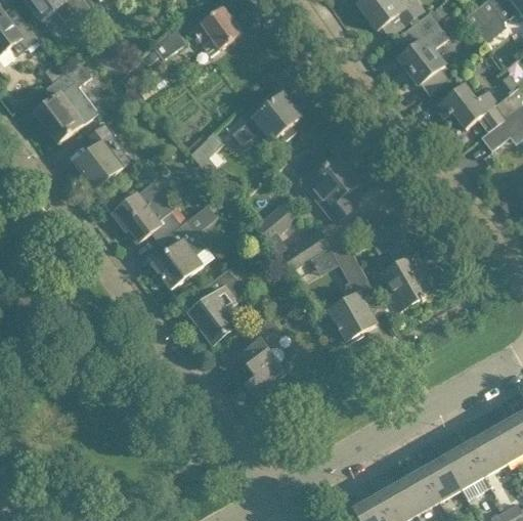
[(25,0),(31,7),(42,22),(55,11),(70,30),(93,12),(83,0),(66,0),(25,0)]
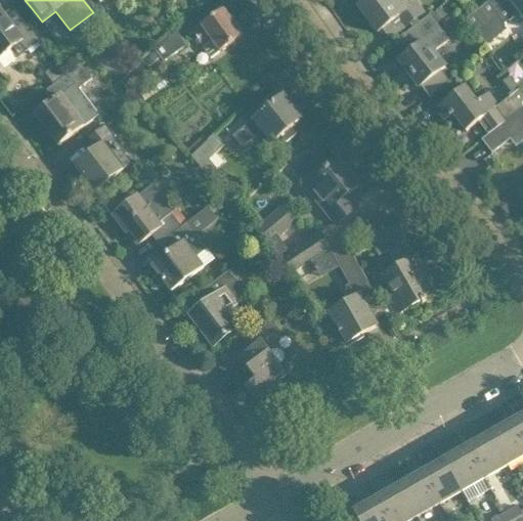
[(378,31),(382,27),(397,15),(404,25),(423,11),(416,0),(407,6),(402,0),(364,0),(358,5),(378,31)]
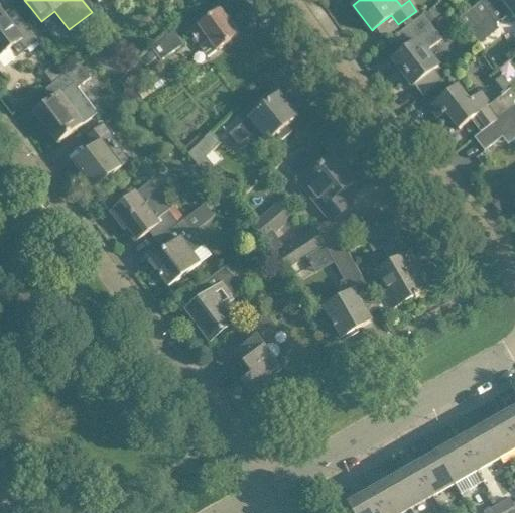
[(499,27),(495,22),(511,9),(514,14),(514,0),(480,0),(459,16),(479,42),(499,27)]
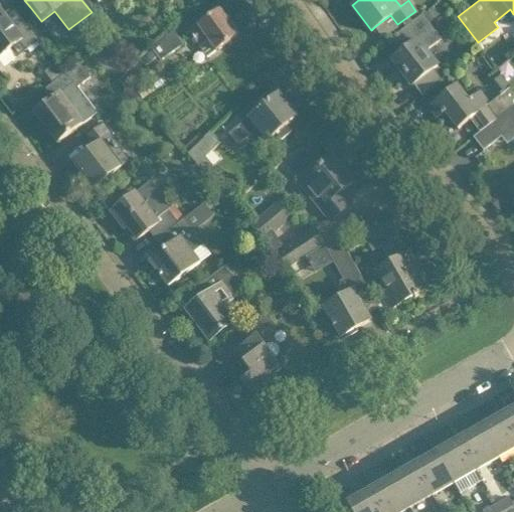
[(435,4),(423,13),(431,21),(441,12),(435,4)]
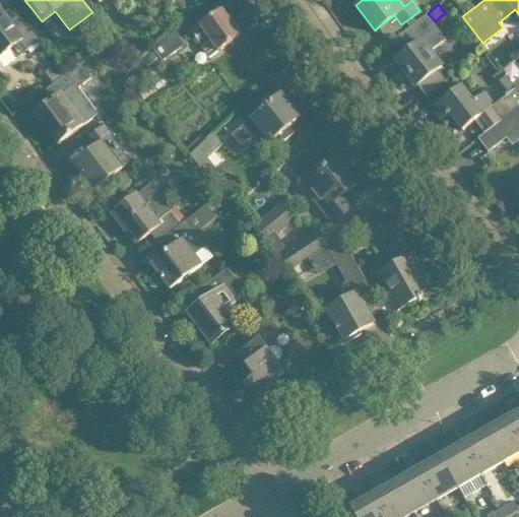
[(201,24),(191,31),(200,43),(209,36),(219,49),(223,46),(238,36),(241,34),(221,7),(205,19),(200,22),(201,24)]
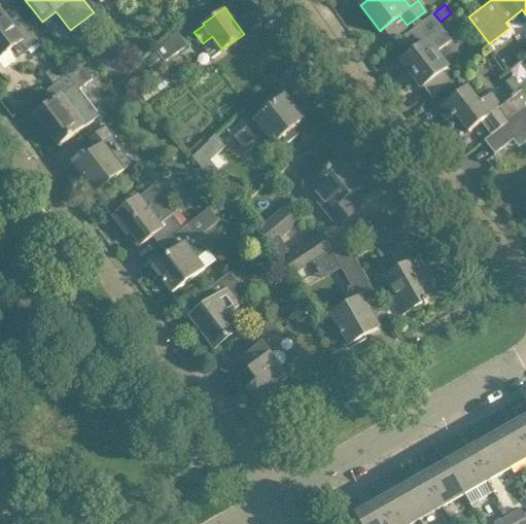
[(39,40),(32,31),(24,20),(14,27),(0,8),(0,55),(20,41),(26,49),(39,40)]
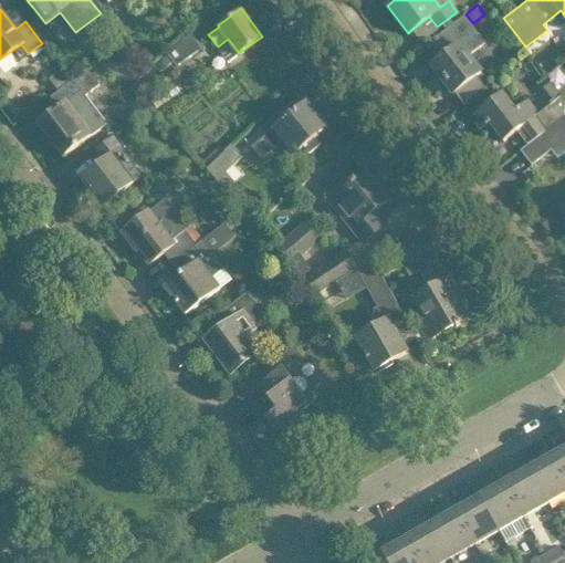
[(452,92),(453,92),(475,75),(481,71),(468,54),(485,41),(479,33),(466,16),(464,13),(452,22),(443,30),(445,31),(456,45),(447,51),(431,64),(432,66),(435,65),(452,89),(451,90),(452,92)]
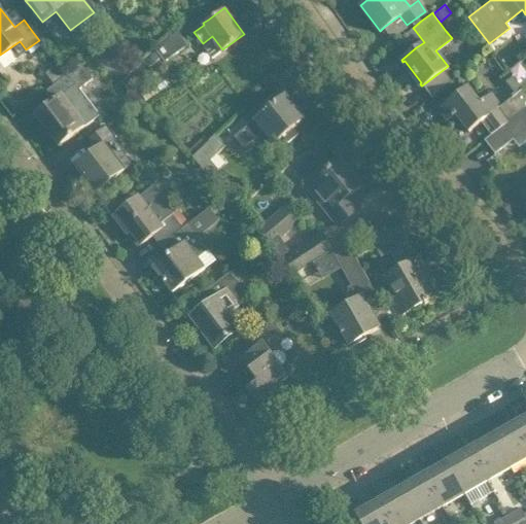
[(158,50),(162,57),(165,61),(188,43),(177,29),(155,47),(158,50)]
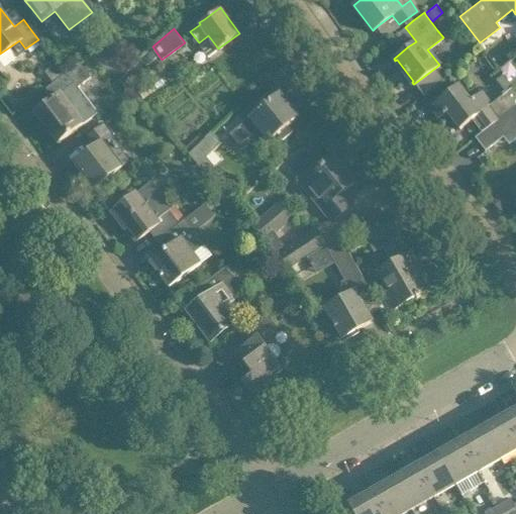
[(110,40),(101,47),(112,60),(121,52),(110,40)]
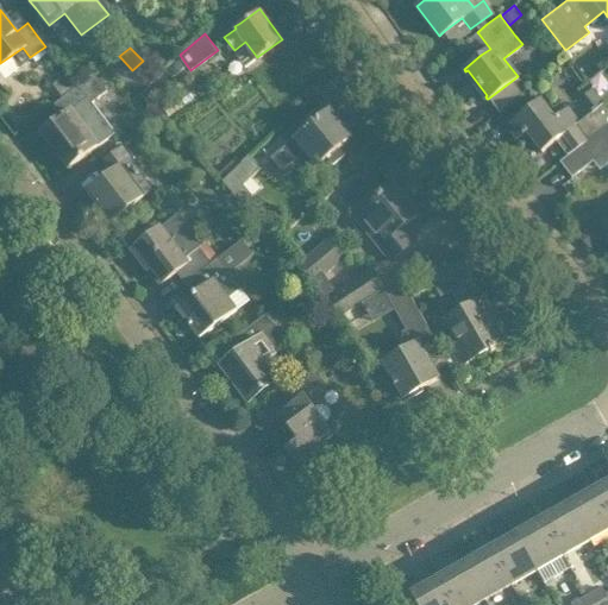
[(93,73),(62,96),(51,105),(51,106),(52,105),(61,115),(42,130),(69,166),(113,132),(91,101),(106,90),(93,73)]
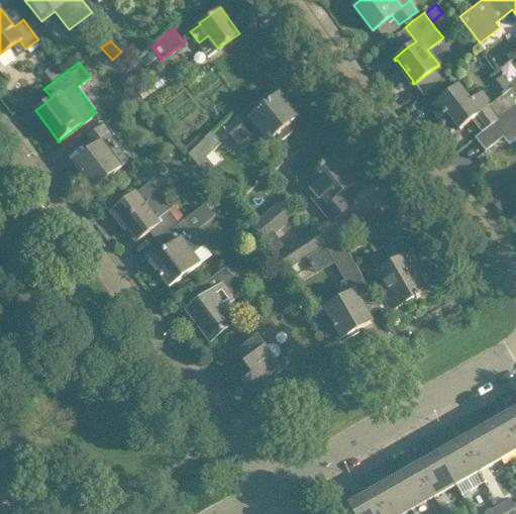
[(166,66),(159,71),(160,73),(165,82),(173,77),(166,66)]
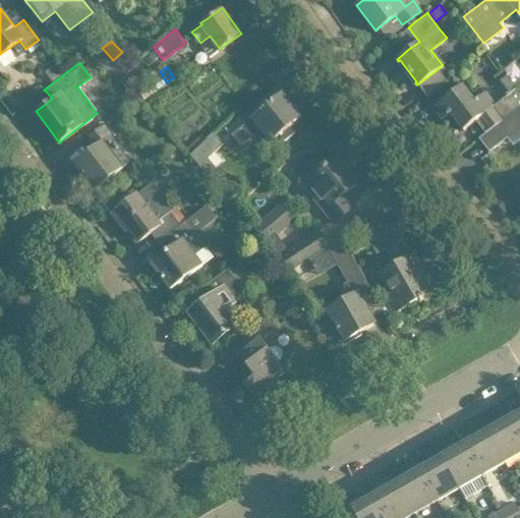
[(485,131),(519,106),(519,105),(519,93),(515,87),(495,103),(484,91),(473,99),(461,83),(449,94),(432,106),(442,118),(450,112),(463,128),(475,119),(485,131)]
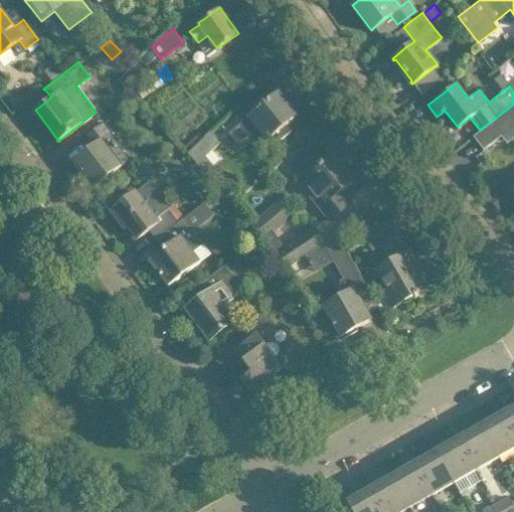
[(244,119),(228,132),(237,143),(257,128),(267,139),(276,132),(281,139),(291,130),(286,124),(298,114),(279,91),(247,116),(247,117),(244,120),(244,119)]
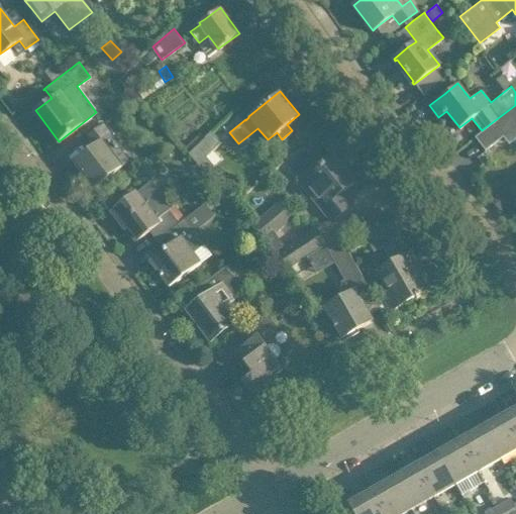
[(482,130),(475,136),(485,148),(501,136),(503,135),(508,142),(513,139),(515,136),(515,105),(482,130)]
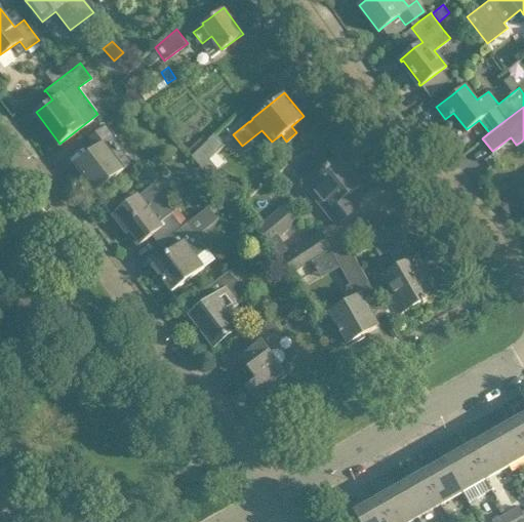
[(105,125),(94,133),(87,137),(95,148),(75,163),(95,190),(131,163),(112,138),(114,137),(105,125)]
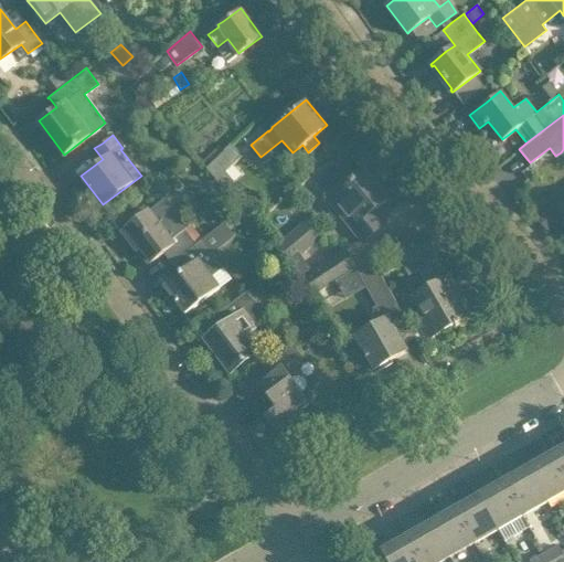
[(231,142),(223,149),(206,165),(205,166),(224,189),(233,180),(224,170),(242,155),(231,142)]
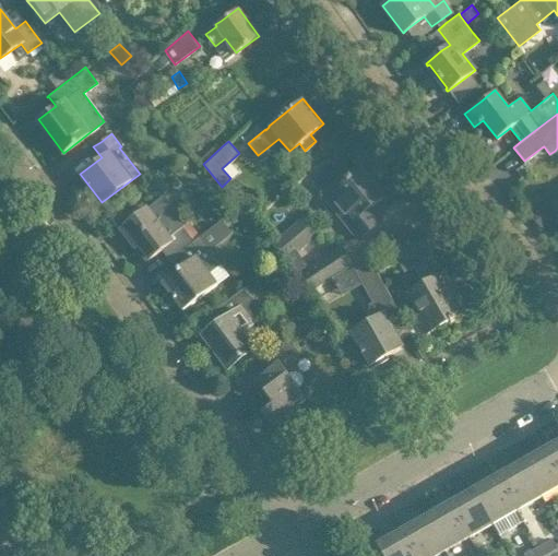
[(361,170),(340,188),(328,198),(358,237),(380,220),(369,205),(382,196),(361,170)]
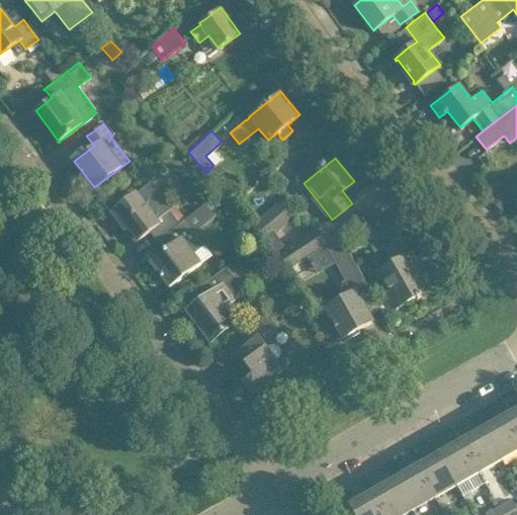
[(135,193),(131,188),(118,197),(122,202),(111,210),(125,229),(128,226),(138,239),(150,231),(156,240),(180,221),(170,207),(168,209),(165,211),(156,199),(159,197),(149,183),(135,193)]
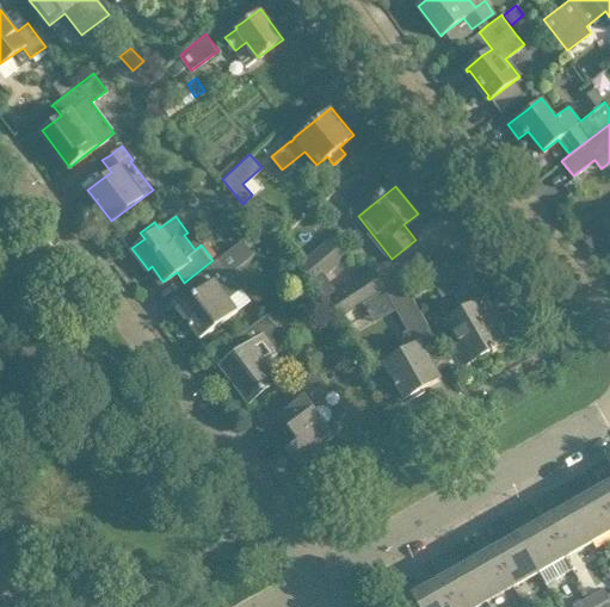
[(589,225),(579,235),(591,247),(601,237),(589,225)]
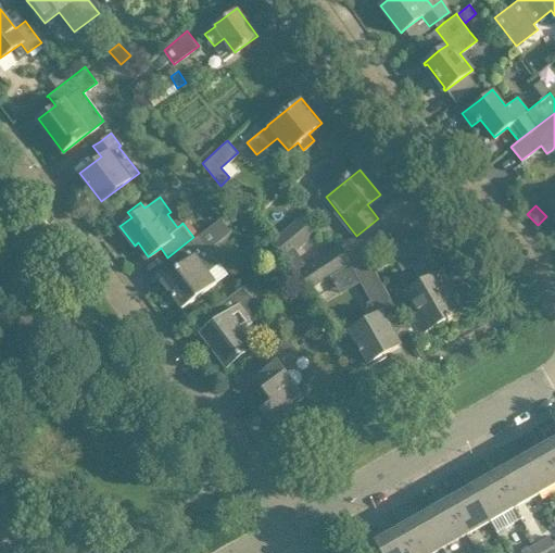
[(313,234),(299,216),(270,239),(285,256),(313,234)]
